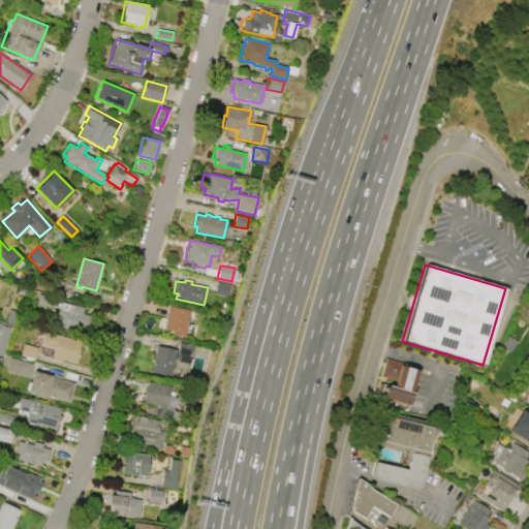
[(83,332),(55,325),(61,302),(72,304),(72,305),(83,308),(82,314),(90,316),(87,331),(83,330),(83,332)]
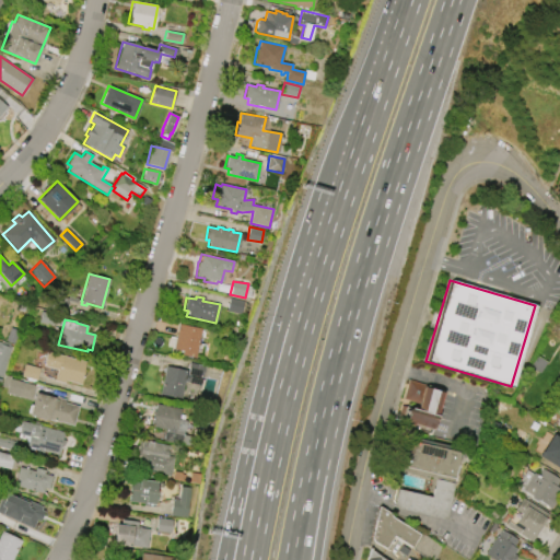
[(172,348),(177,324),(200,329),(194,358),(181,354),(182,350),(172,348)]
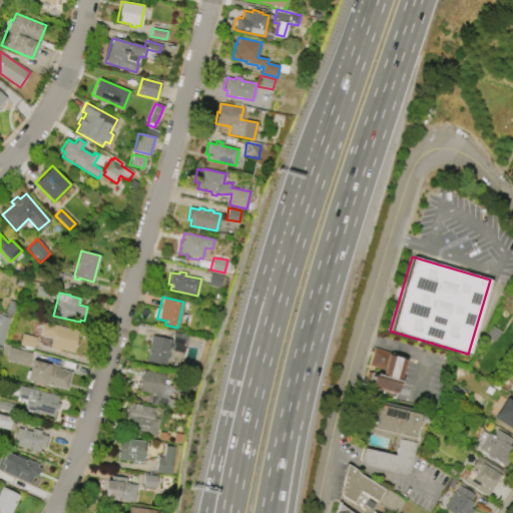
[(5,312),(9,301),(17,304),(13,315),(5,312)]
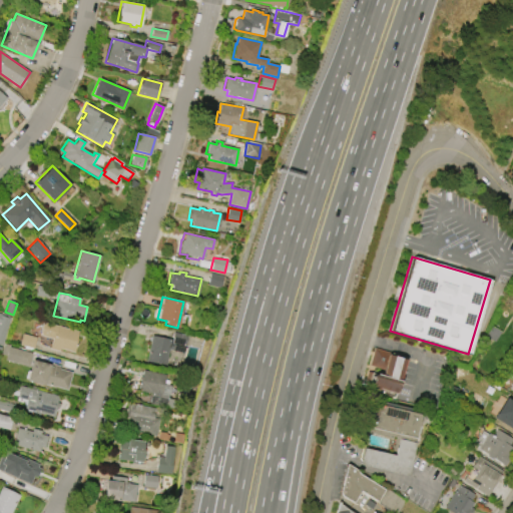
[(1,346),(0,345),(0,314),(11,318),(1,346)]
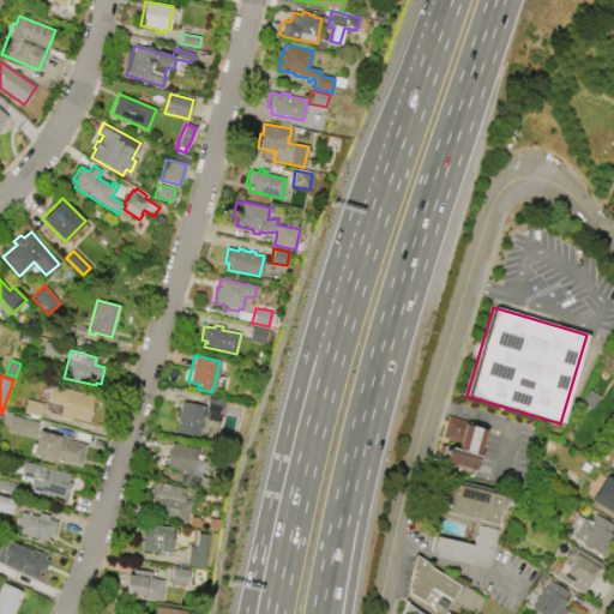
[(50,385),(94,397),(90,409),(91,409),(88,421),(71,417),(71,421),(59,417),(62,405),(47,401),(50,385)]
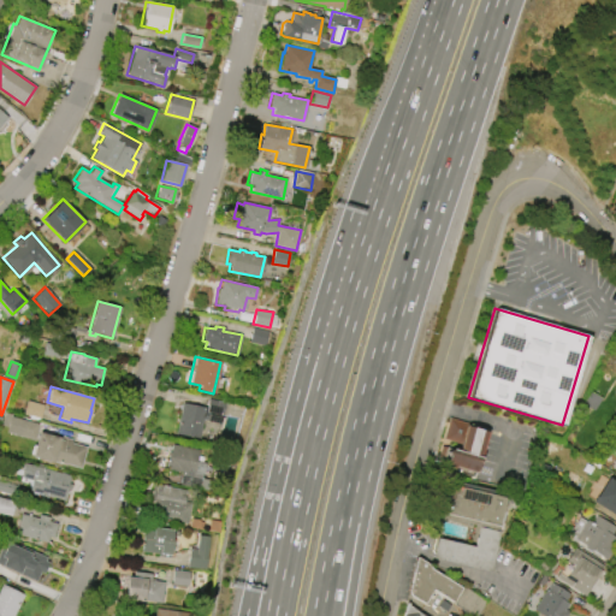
[(602,398),(593,412),(581,404),(590,391),(602,398)]
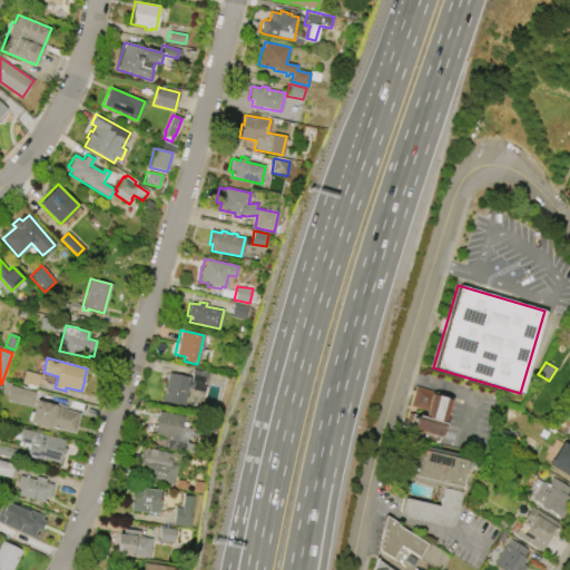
[(163,401),(168,373),(192,377),(194,369),(207,372),(203,396),(194,395),(195,390),(188,389),(185,405),(163,401)]
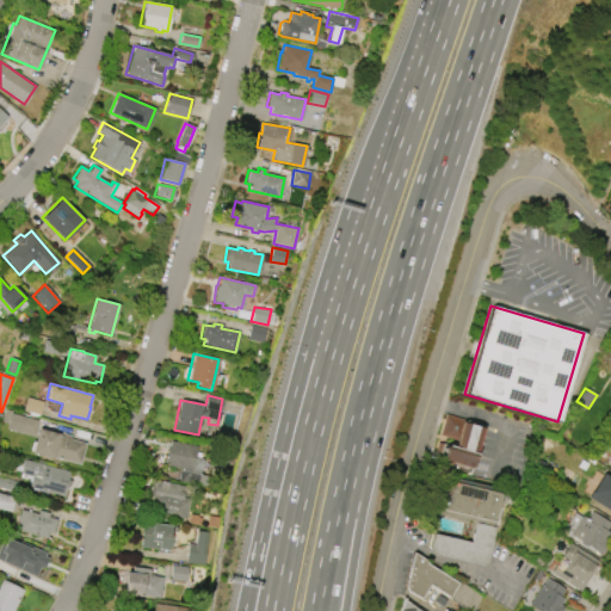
[(26,397),(43,402),(38,415),(23,411),(26,397)]
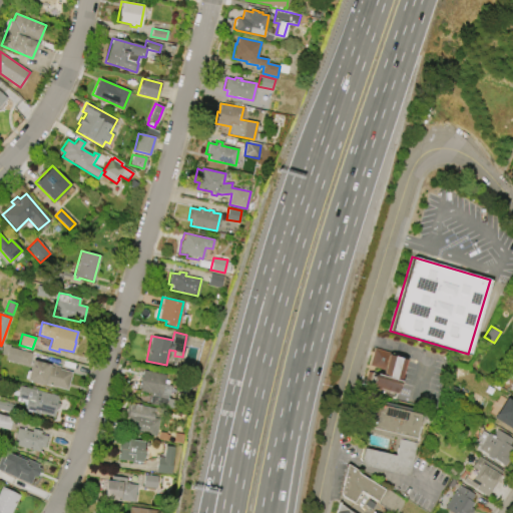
[(8,347),(32,353),(28,367),(4,360),(8,347)]
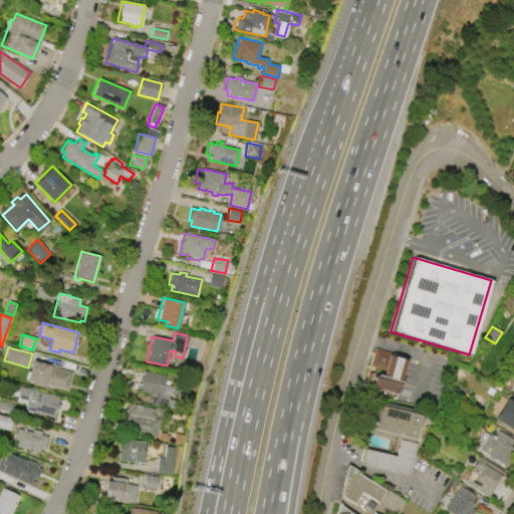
[(363,386),(367,372),(382,376),(383,370),(368,365),(373,348),(393,353),(393,356),(407,360),(397,395),(378,389),(377,391),(369,389),(370,388),(363,386)]
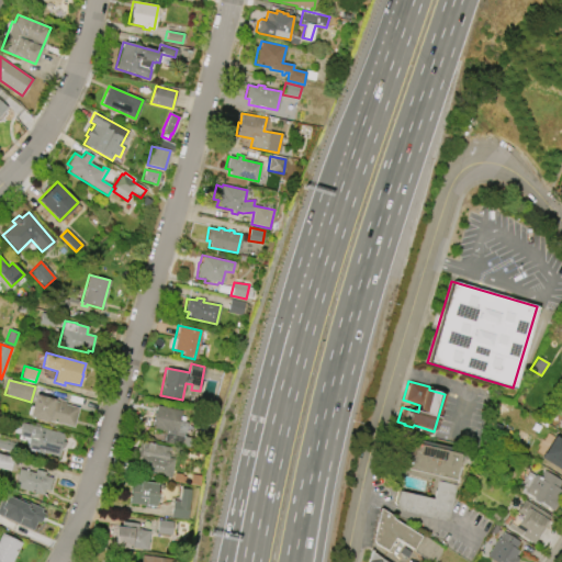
[(78,408),(72,427),(49,420),(48,423),(29,417),(35,394),(54,400),(54,401),(57,402),(58,398),(65,401),(65,404),(78,408)]
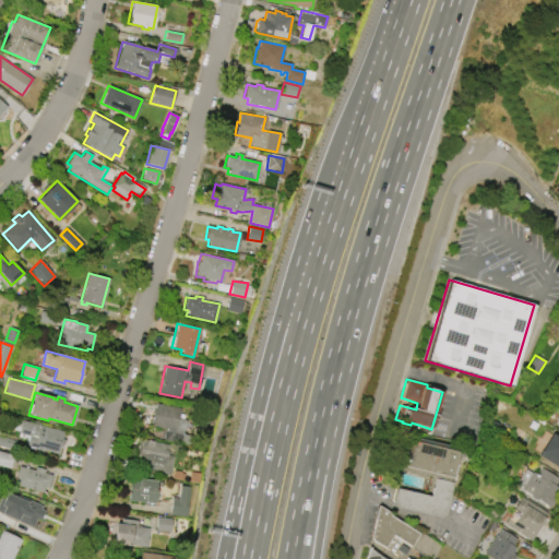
[(153,411),(154,411),(155,403),(180,407),(178,418),(187,420),(185,430),(183,429),(183,433),(191,435),(189,444),(163,440),(165,429),(150,427),(153,411)]
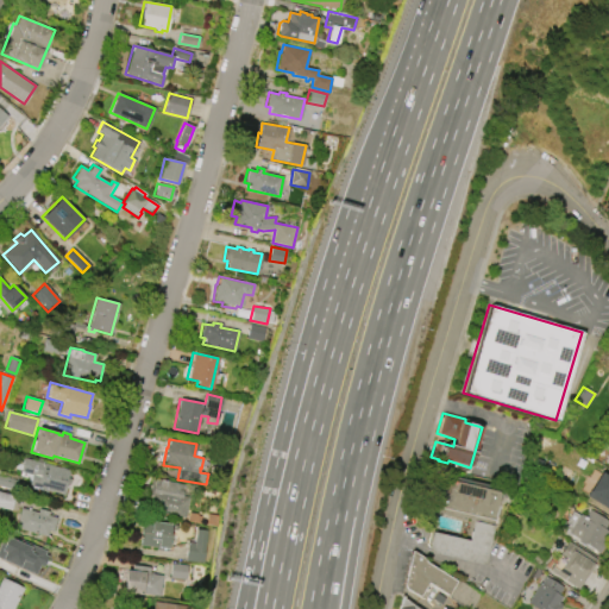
[(23,458),(69,470),(67,477),(70,478),(69,484),(67,484),(63,498),(39,491),(41,488),(29,485),(31,475),(19,471),(23,458)]
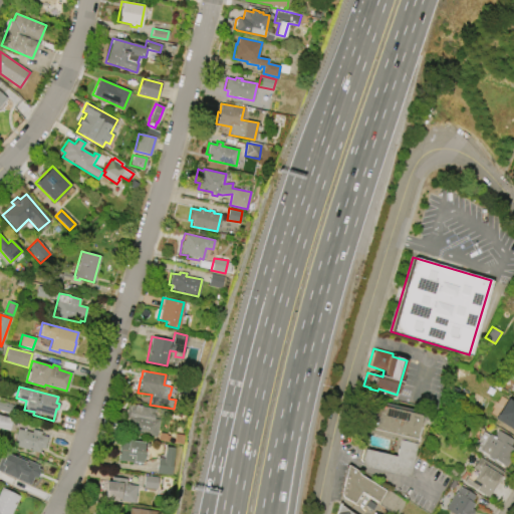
[(415,443),(357,430),(364,399),(396,406),(395,410),(422,416),(415,443)]
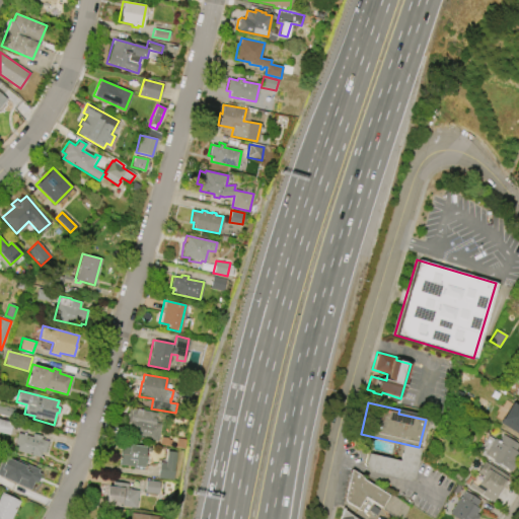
[(13,419),(0,414),(0,403),(16,409),(13,419)]
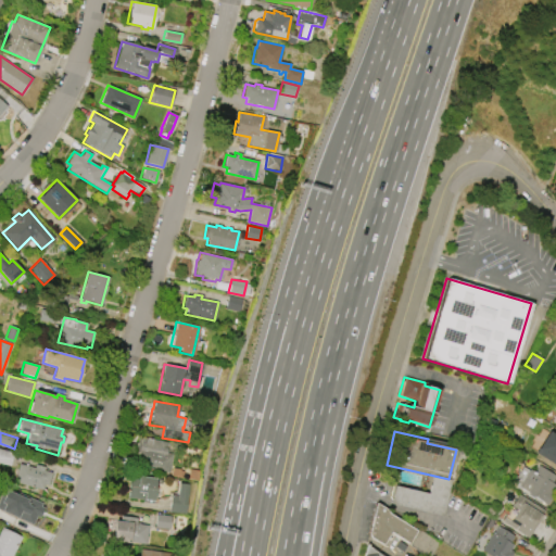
[(555,436),(555,468),(544,462),(550,454),(546,453),(554,441),(553,441),(555,436)]
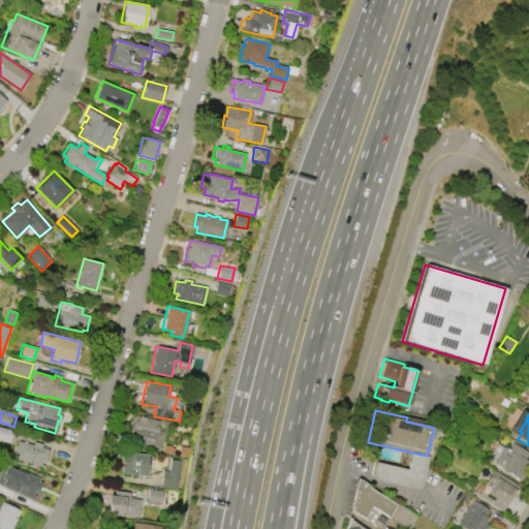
[(158,431),(164,432),(161,449),(131,444),(132,438),(131,438),(131,433),(129,432),(131,416),(134,417),(134,416),(160,421),(158,431)]
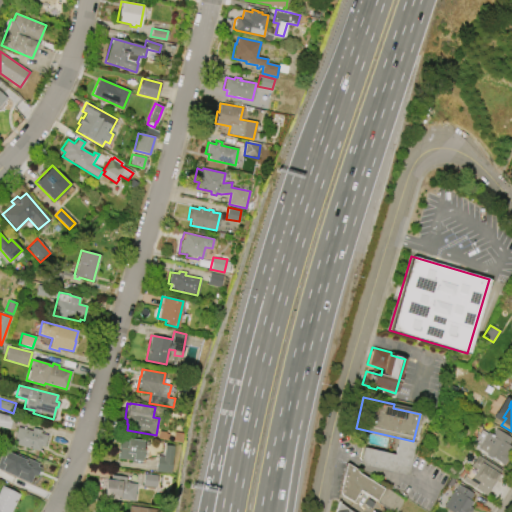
[(0,413),(12,417),(9,429),(0,426),(0,413)]
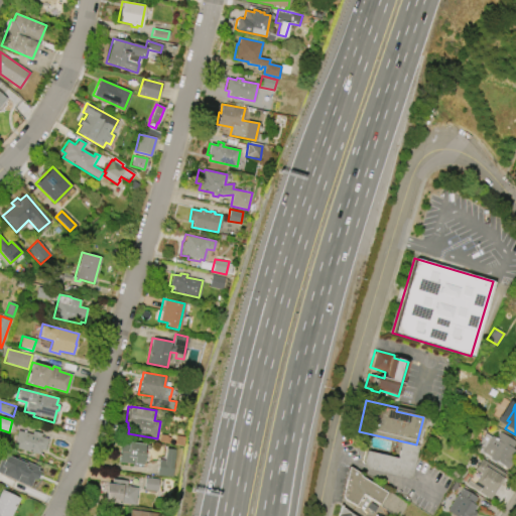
[(17,430),(32,433),(32,431),(41,433),(40,436),(47,438),(44,450),(41,449),(39,455),(13,447),(17,430)]
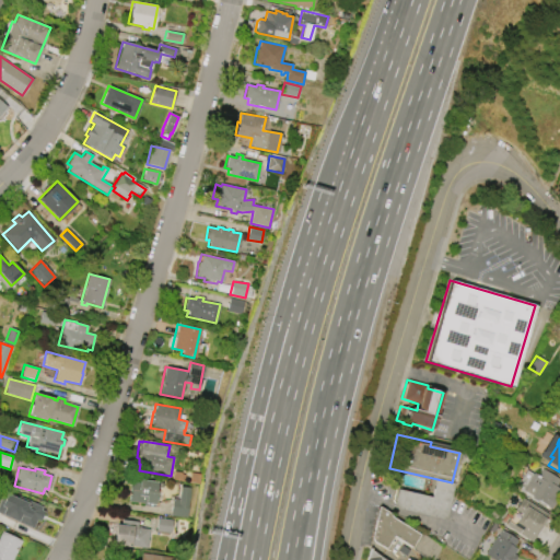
[(559,490),(559,492),(550,509),(545,505),(525,492),(524,493),(518,489),(518,488),(514,486),(518,479),(520,480),(526,470),(537,477),(541,469),(559,480),(555,487),(559,490)]
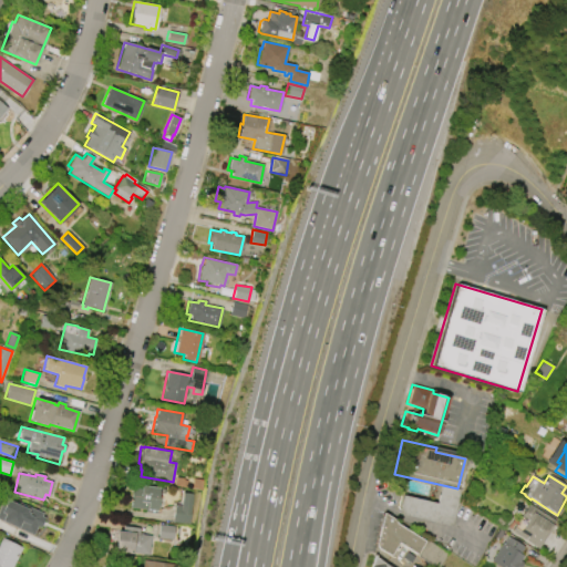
[(155,513),(145,512),(145,509),(129,507),(131,493),(132,493),(133,483),(144,485),(165,488),(164,494),(157,493),(155,513)]
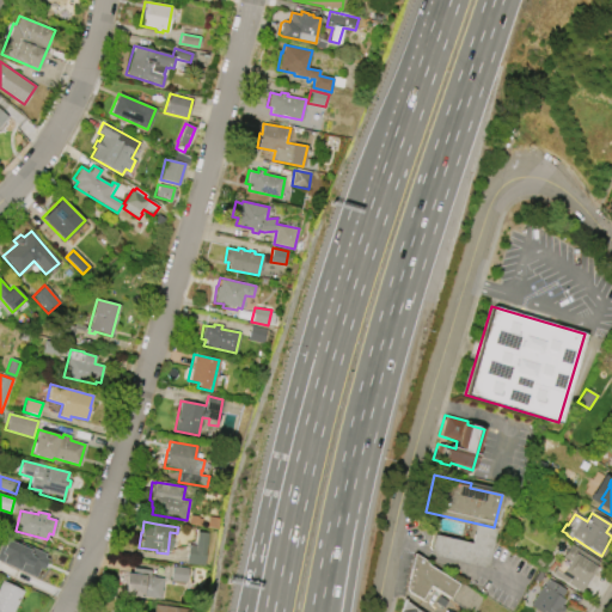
[(485,568),(429,555),(434,534),(470,543),(475,524),(495,527),(485,568)]
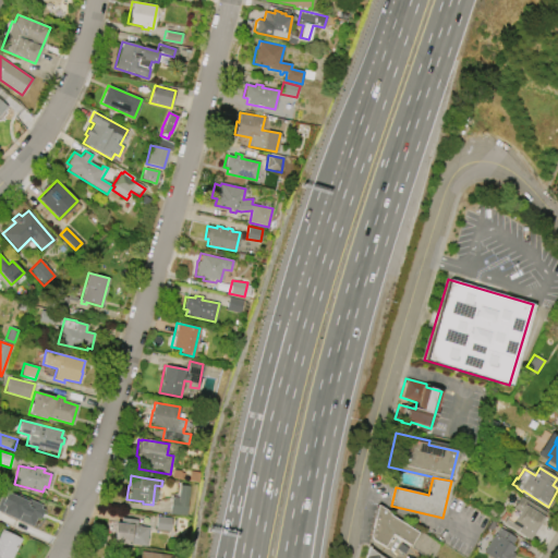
[(185,516),(169,513),(171,496),(178,497),(180,484),(190,486),(185,516)]
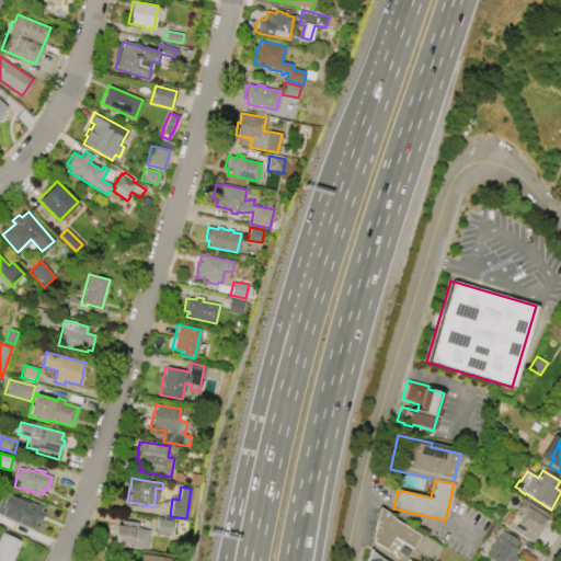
[(42,507),(41,511),(44,512),(39,522),(36,521),(33,529),(0,515),(0,500),(4,491),(42,507)]
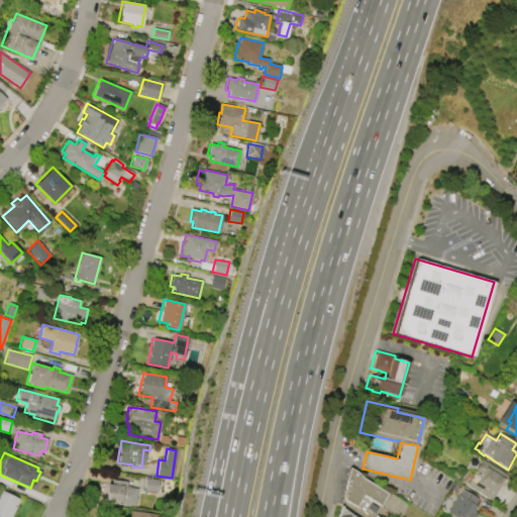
[(474,472),(482,459),(505,476),(490,500),(464,485),(468,481),(474,485),(480,475),(474,472)]
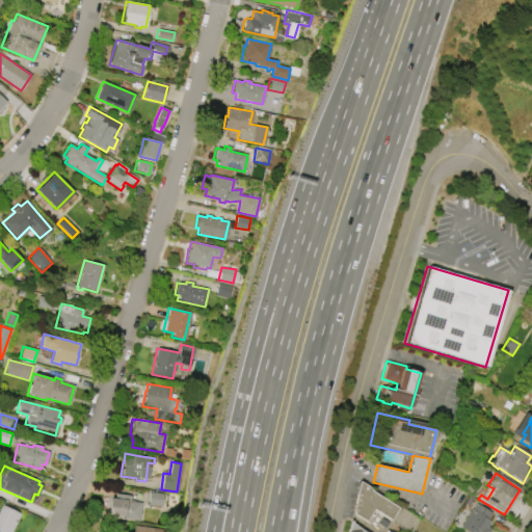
[(355,514),(354,513),(353,513),(353,512),(353,511),(352,510),(360,482),(370,487),(371,490),(398,508),(391,520),(373,508),(365,521),(355,514)]
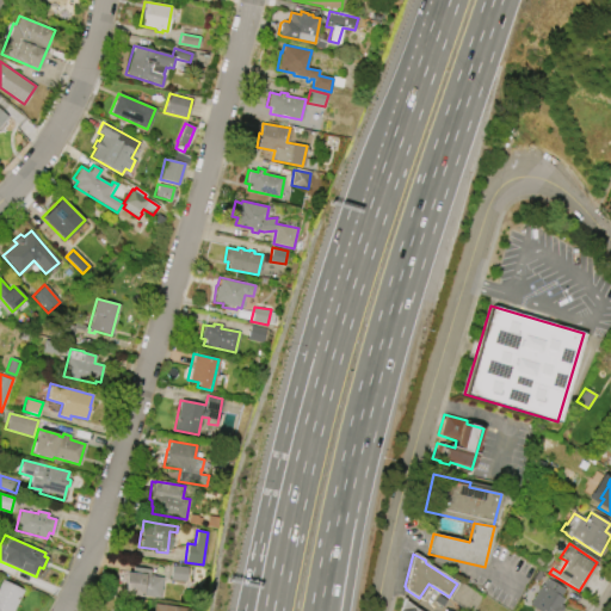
[(171,566),(187,567),(186,581),(170,579),(171,566)]
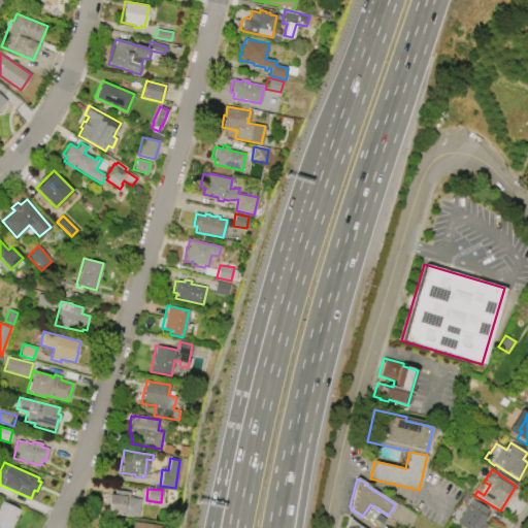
[(106,514),(108,494),(113,495),(114,490),(129,492),(129,498),(139,499),(137,517),(122,515),(122,516),(106,514)]
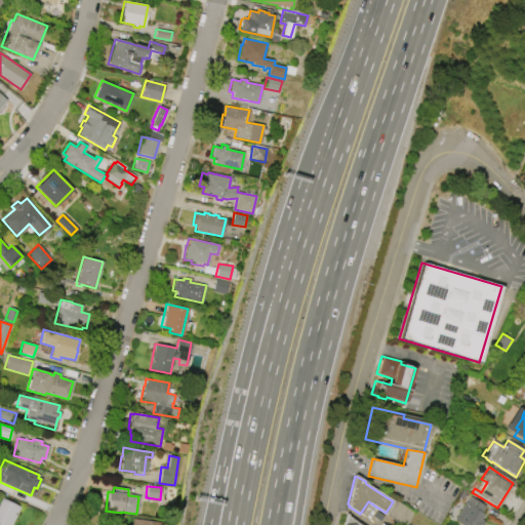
[(470,496),(485,507),(481,512),(484,514),(480,519),(484,522),(482,524),(461,524),(454,520),(470,496)]
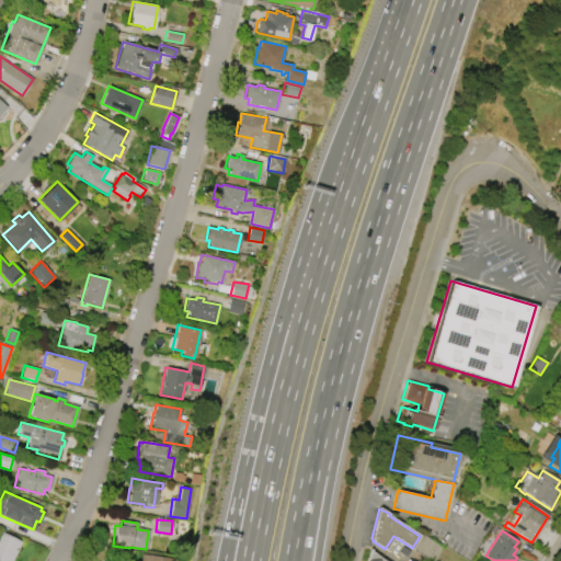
[(0,560),(0,534),(1,531),(21,541),(11,560),(0,560)]
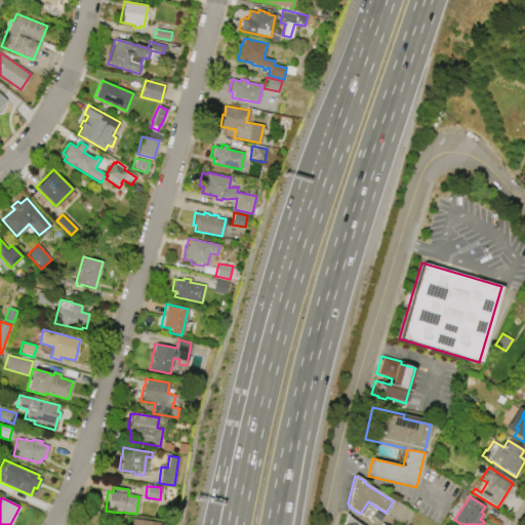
[(405,524),(401,524),(386,515),(395,500),(413,513),(405,524)]
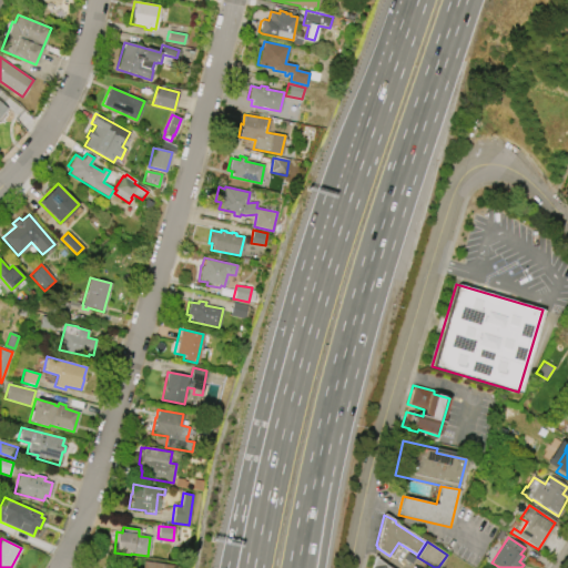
[(376,558),(389,567),(369,567),(371,567),(374,556),(375,556),(376,558)]
